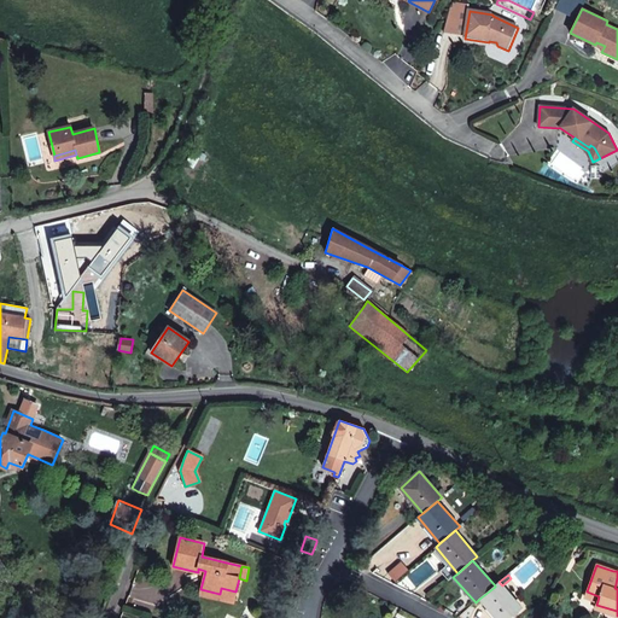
[(502,586),(499,582),(495,586),(495,587),(479,599),(496,617),(508,617),(522,608),(502,586)]
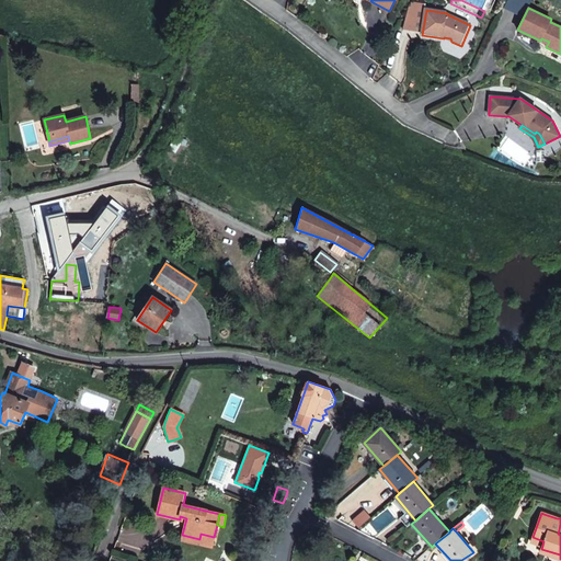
[(199,539),(182,535),(181,541),(198,546),(212,548),(214,537),(201,534),(199,539)]
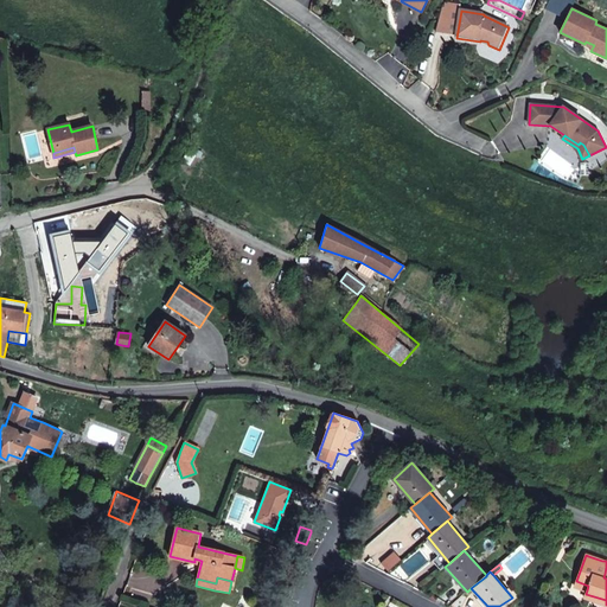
[(606,601),(606,600),(586,594),(585,598),(606,605),(606,601)]
